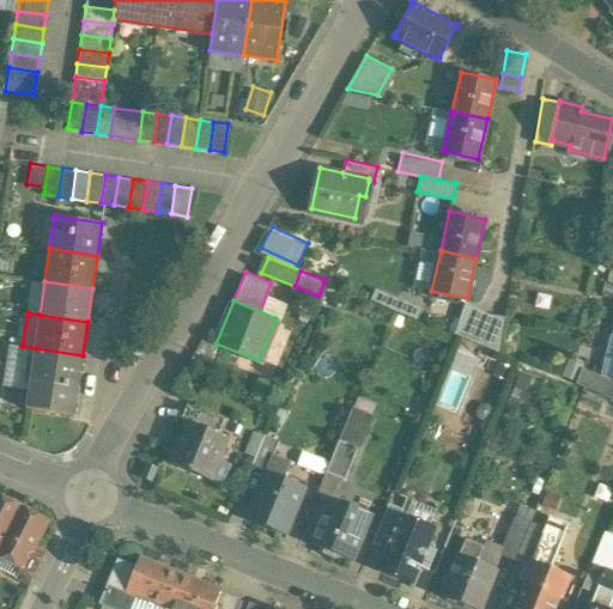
[(505,316),(491,314),(486,339),(501,341),(505,316)]
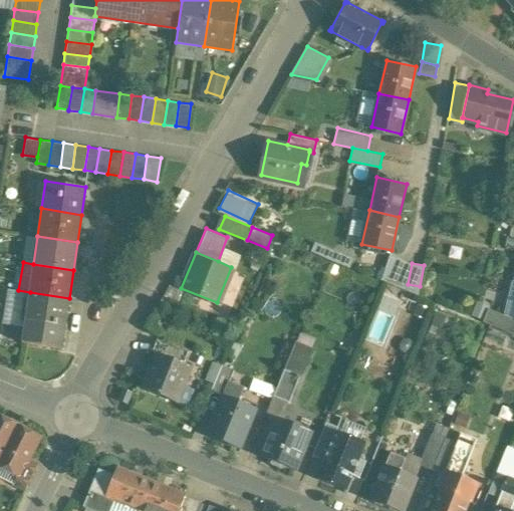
[(24,326),(30,292),(18,290),(7,288),(2,322),(24,326)]
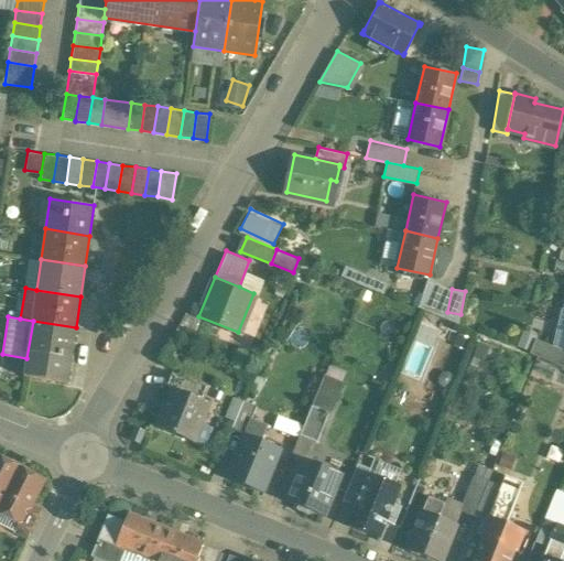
[(76,327),(33,321),(26,358),(24,375),(68,381),(76,327)]
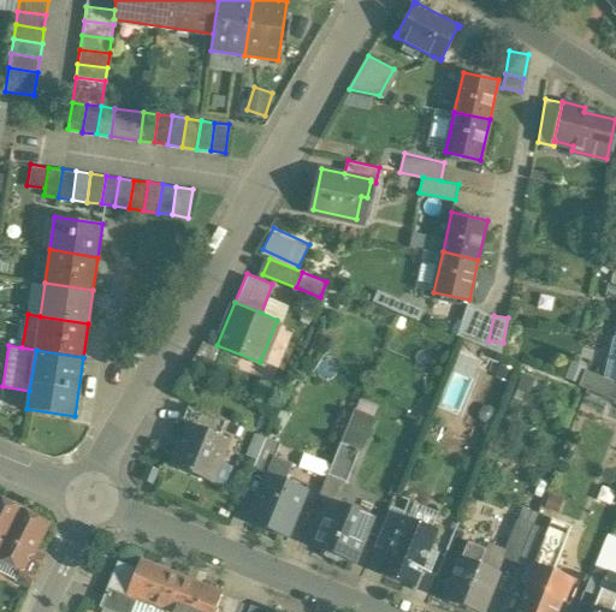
[(612,380),(586,369),(580,385),(605,394),(612,380)]
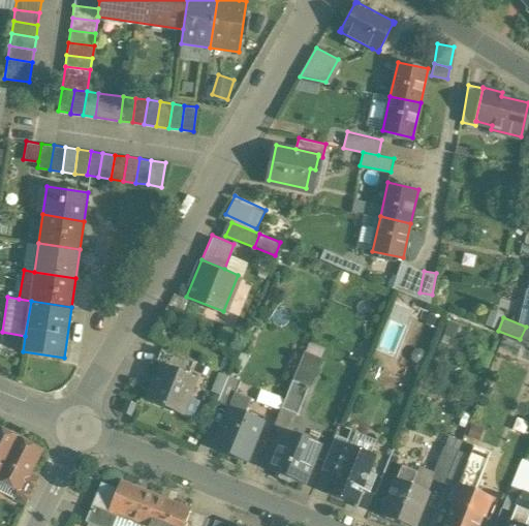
[(185,358),(164,349),(159,361),(161,362),(181,369),(185,358)]
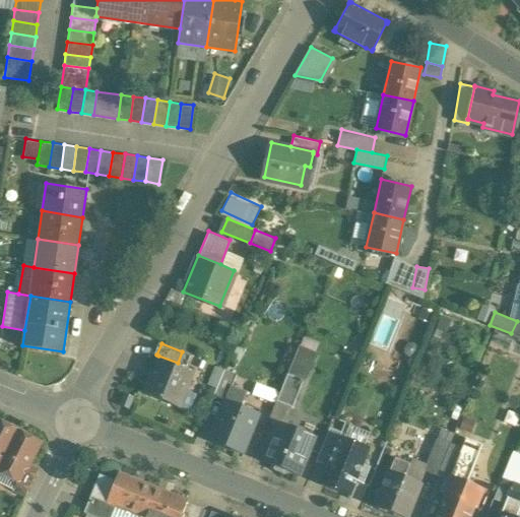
[(178,363),(158,356),(144,391),(180,405),(193,370),(178,363)]
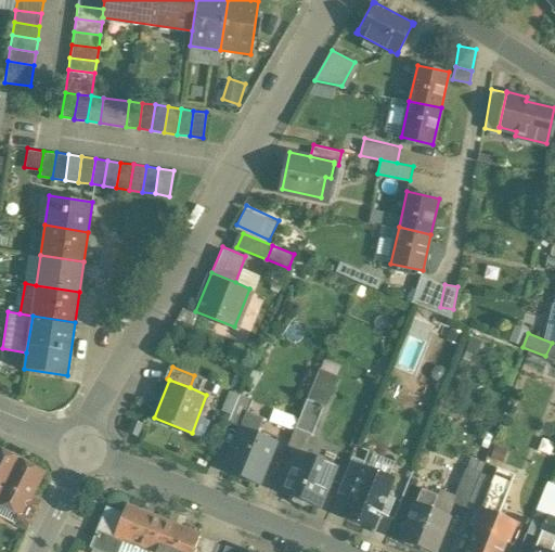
[(240,393),(228,420),(240,425),(241,425),(246,410),(247,411),(253,398),(240,393)]
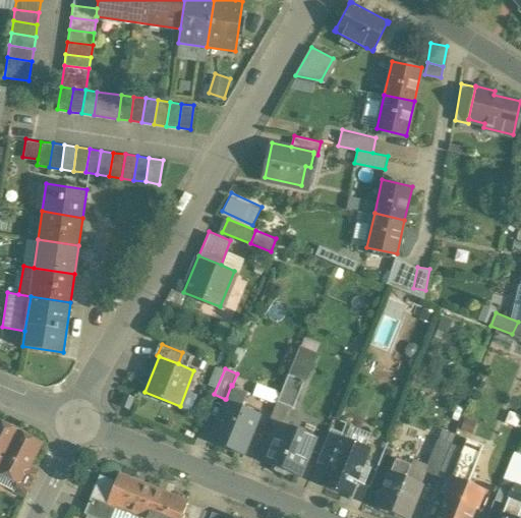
[(303,380),(288,373),(277,400),(293,407),(303,380)]
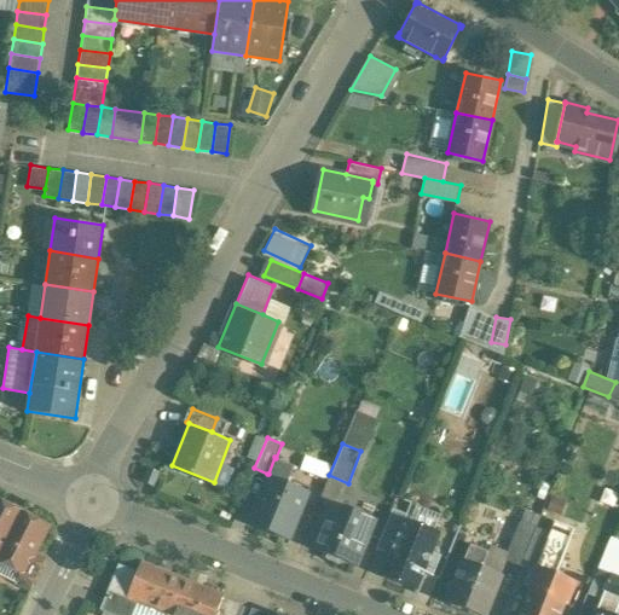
[(276,458),(275,457),(268,474),(285,481),(293,464),(276,458)]
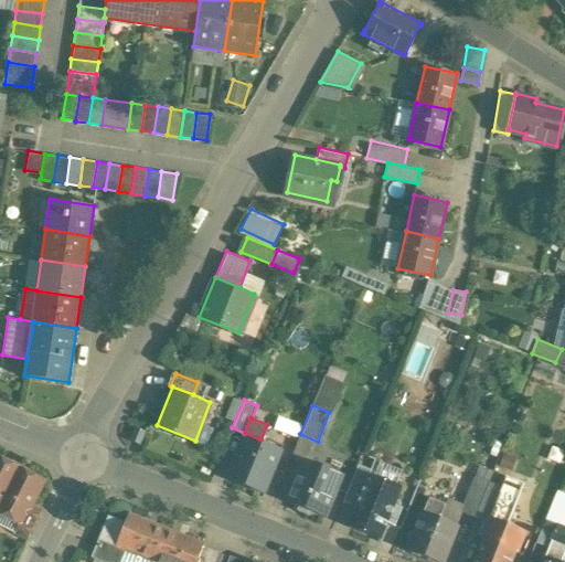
[(144,431),(136,427),(131,438),(139,442),(144,431)]
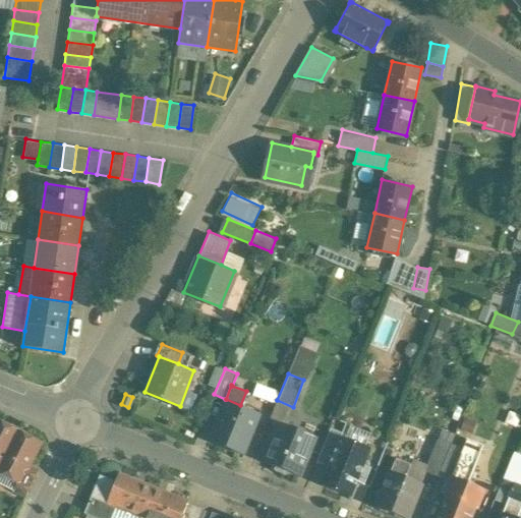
[(226,399),(225,399),(210,439),(243,452),(259,412),(226,399)]
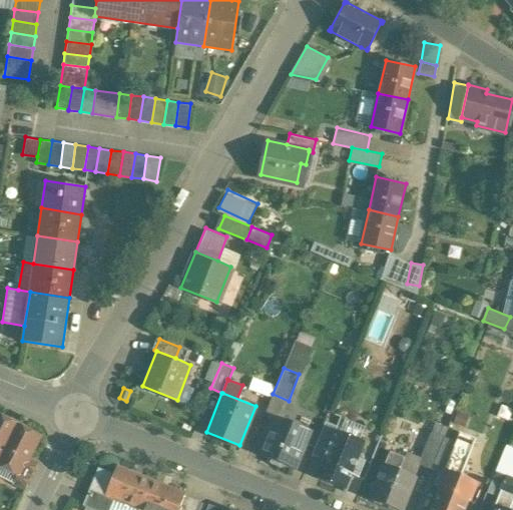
[(0,456),(17,423),(0,413),(0,456)]
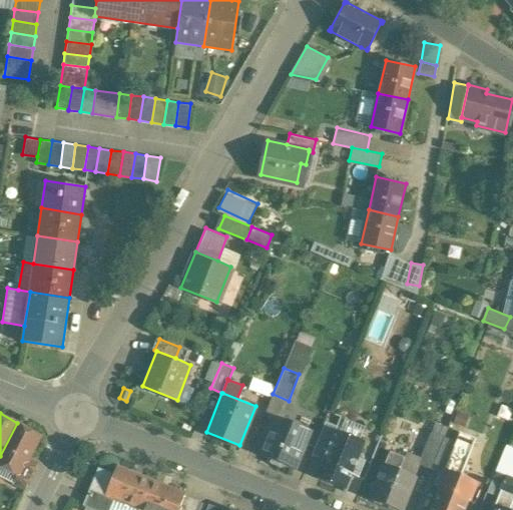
[(310,428),(277,415),(262,454),(294,467),(310,428)]
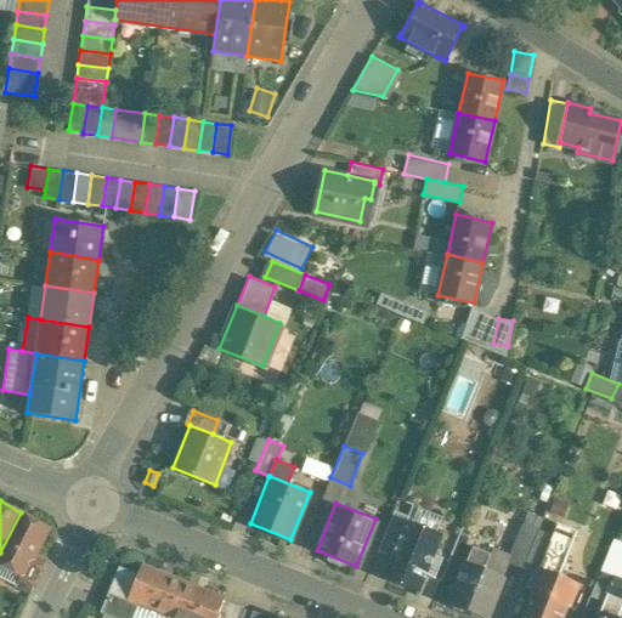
[(394,509),(378,550),(391,555),(406,520),(407,520),(410,515),(394,509)]
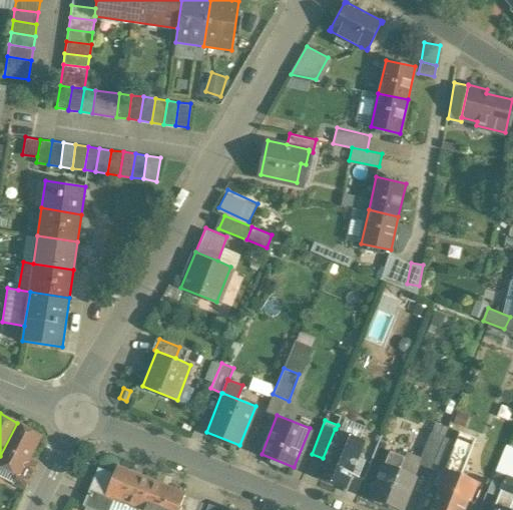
[(17,423),(0,456),(0,474),(14,481),(17,474),(18,474),(27,457),(39,434),(17,423)]
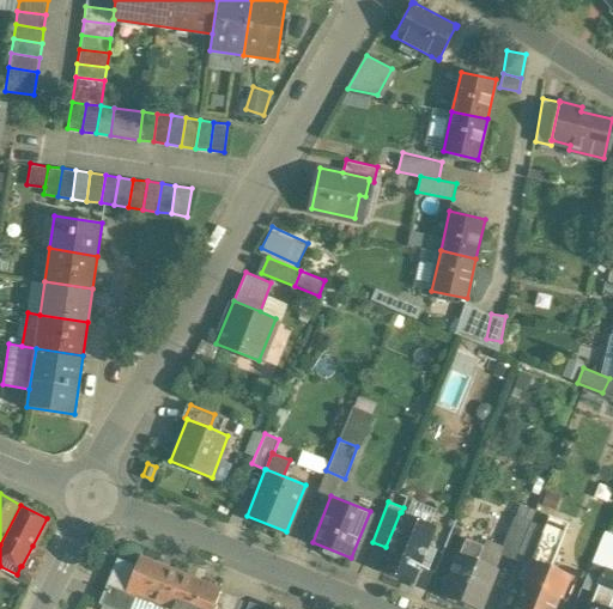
[(386,547),(377,568),(413,583),(436,527),(401,512),(400,512),(386,547)]
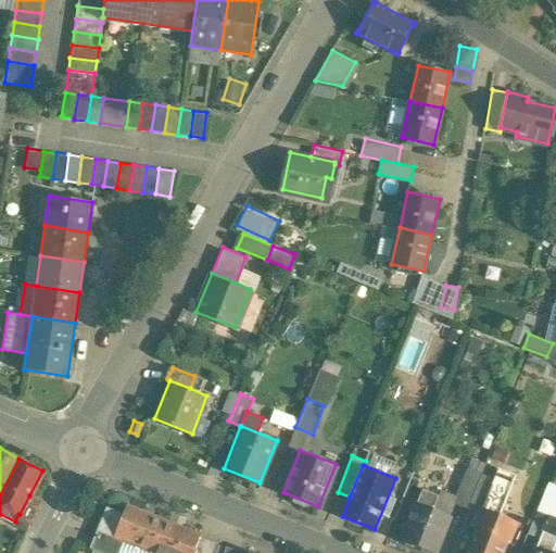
[(480,512),(474,527),(475,528),(476,527),(508,540),(507,541),(509,542),(518,522),(500,514),(516,474),(497,466),(493,477),(480,512)]
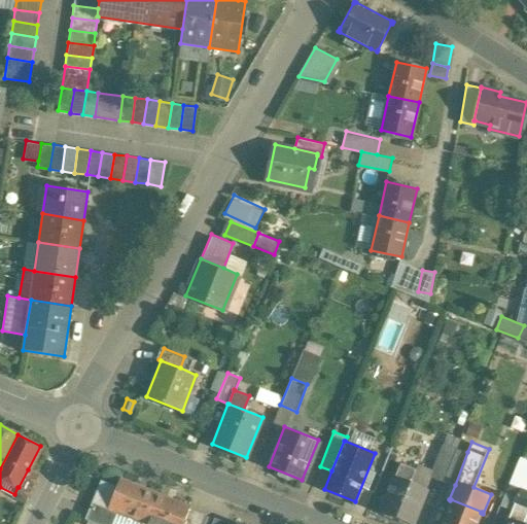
[(456,448),(444,481),(455,485),(467,452),(456,448)]
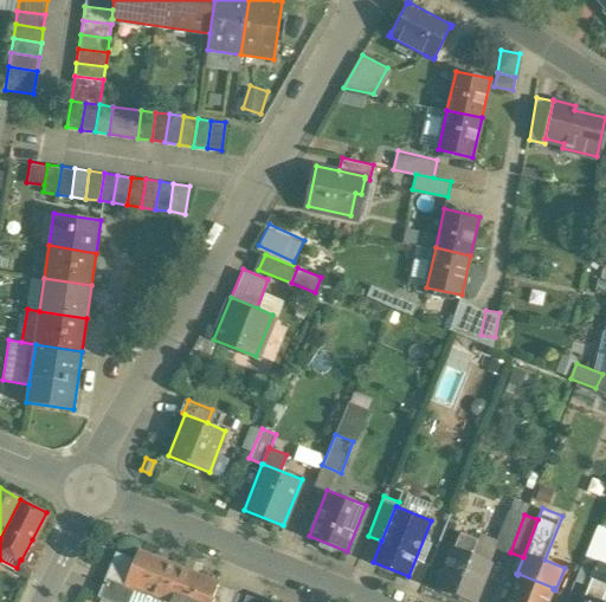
[(479,539),(459,531),(455,547),(474,554),(479,539)]
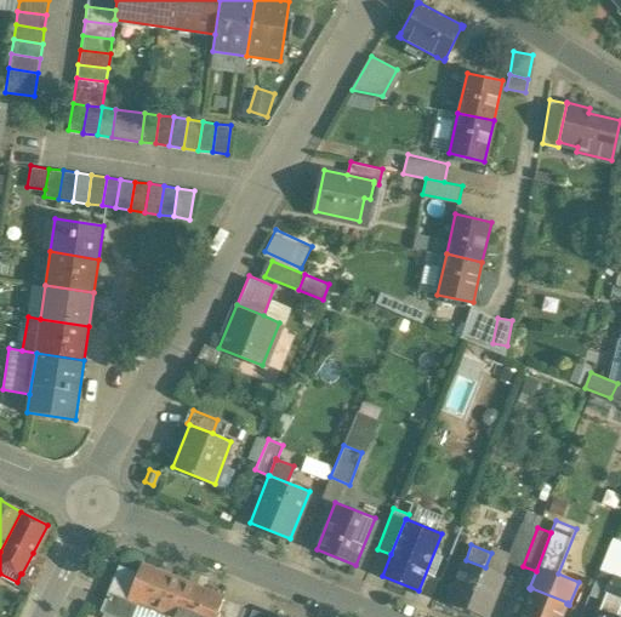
[(33,553),(22,573),(21,573),(17,582),(30,589),(46,559),(33,553)]
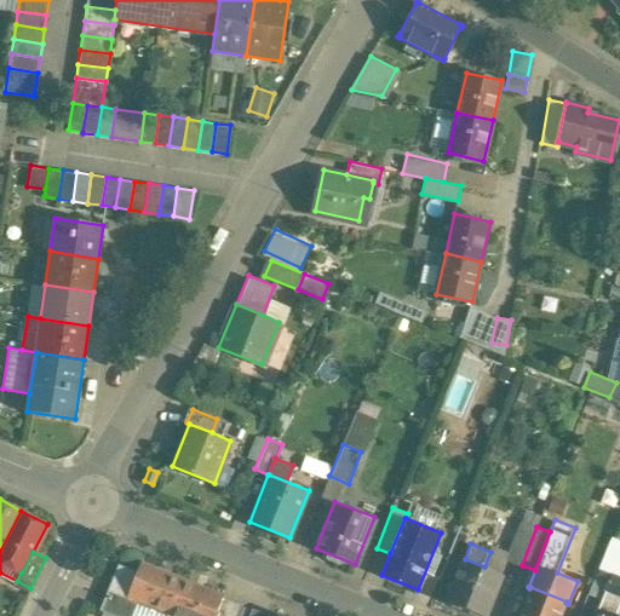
[(484,566),(465,559),(448,603),(483,615),(484,615),(501,573),(484,566)]
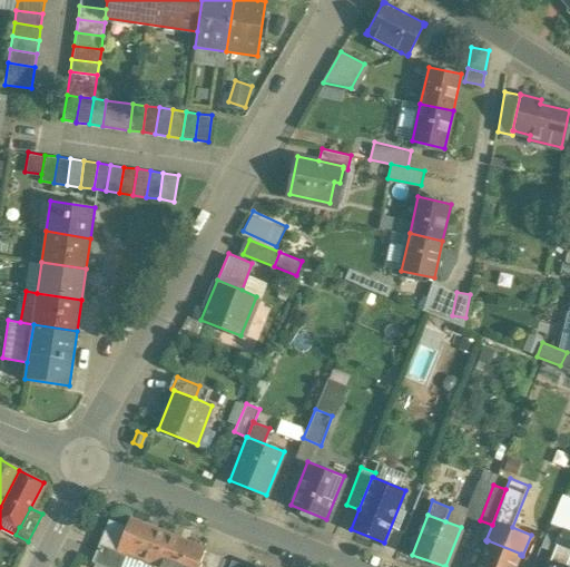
[(168,531),(129,516),(126,525),(116,549),(127,554),(124,560),(120,566),(153,566),(155,565),(168,531)]
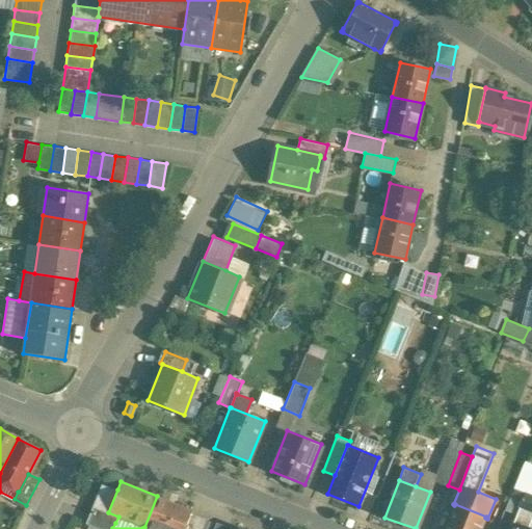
[(117,490),(101,483),(89,512),(115,523),(118,517),(108,512),(117,490)]
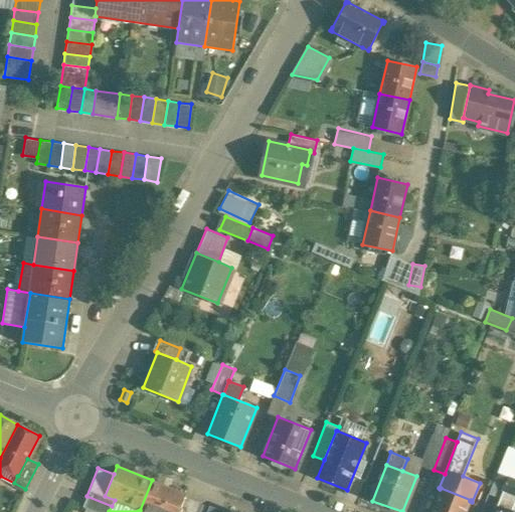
[(514,478),(497,472),(489,493),(501,498),(504,491),(514,495),(514,478)]
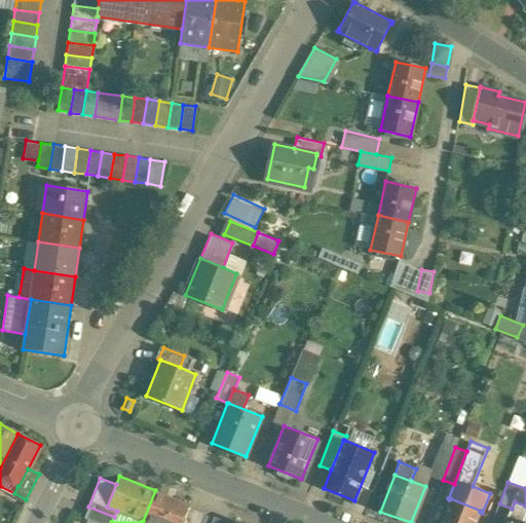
[(190,505),(155,490),(143,521),(147,522),(182,522),(188,510),(190,505)]
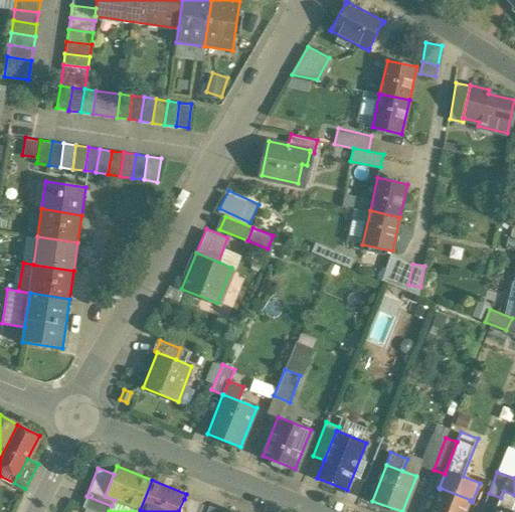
[(471,500),(441,488),(440,489),(431,511),(466,511),(470,501),(471,500)]
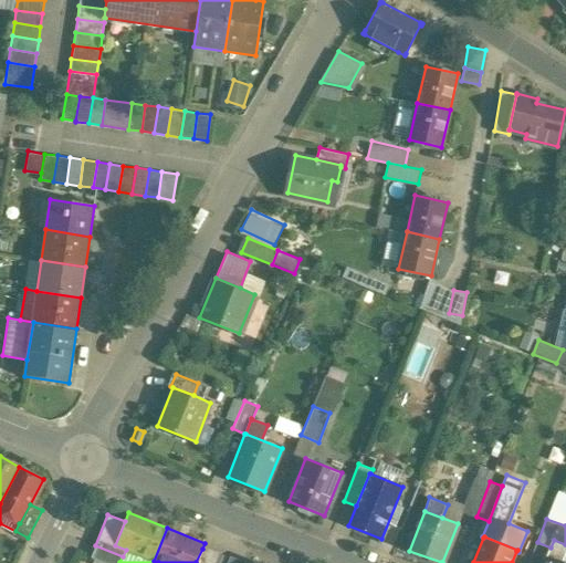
[(551,548),(544,562),(563,562),(562,562),(565,552),(565,544),(554,540),(551,548)]
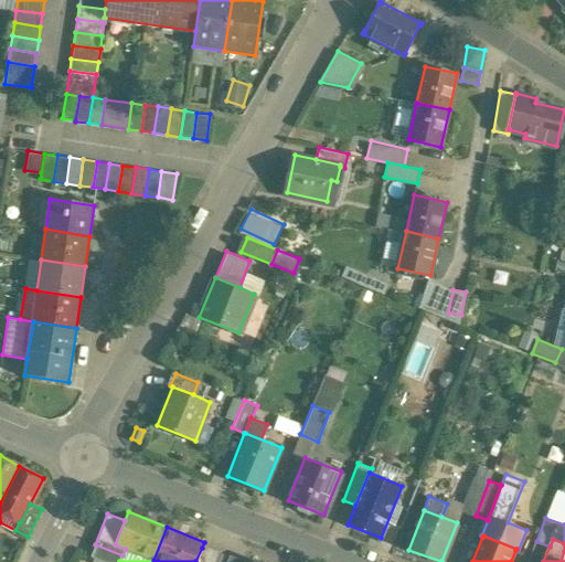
[(119,561),(123,555),(95,544),(91,555),(106,561),(119,561)]
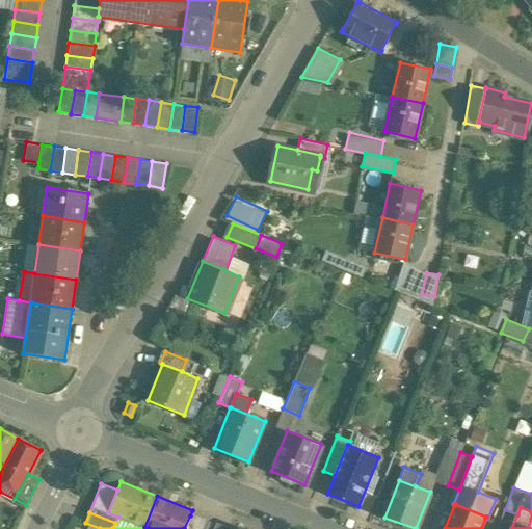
[(202,528),(206,522),(190,516),(184,528),(202,528)]
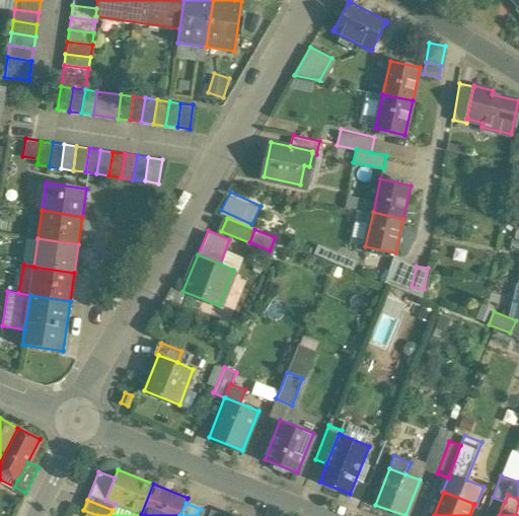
[(208,515),(211,510),(202,506),(201,509),(197,515),(208,515)]
